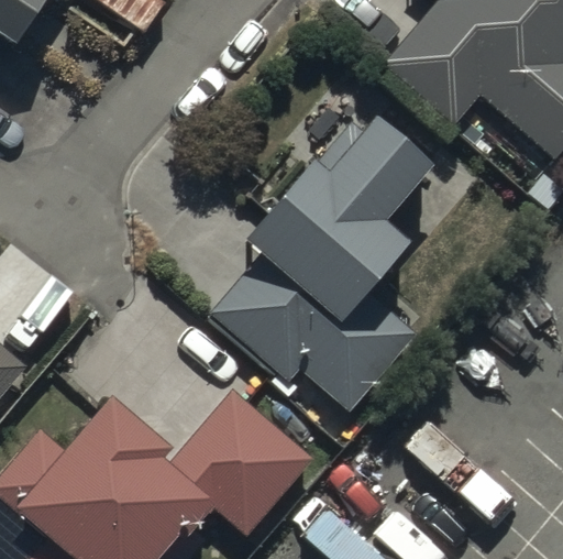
[(0,0),(0,41),(13,50),(45,0),(0,0)]
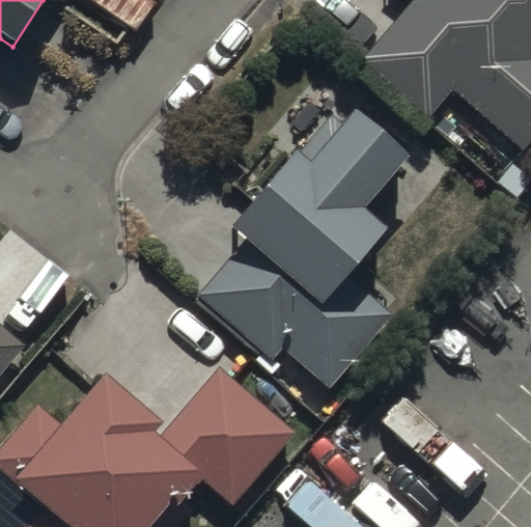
[(409,0),(359,59),(428,117),(452,88),(524,148),(530,140),(530,0),(409,0)]
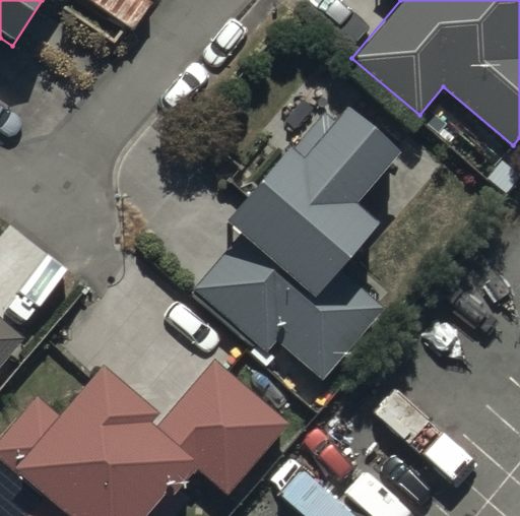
[(334,126),(321,114),(225,221),(241,235),(192,289),(253,344),(248,350),(265,366),(275,355),(270,350),(277,341),(323,382),(385,313),(341,273),(382,228),(354,204),(399,154),(349,110),(334,126)]
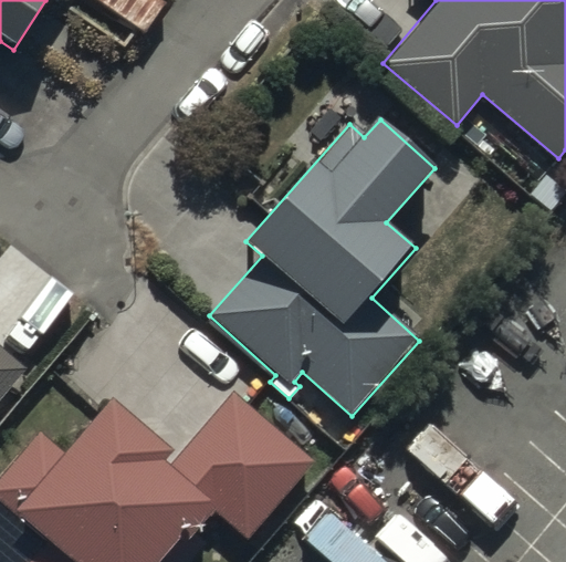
[(0,395),(25,365),(29,362),(0,336),(0,395)]
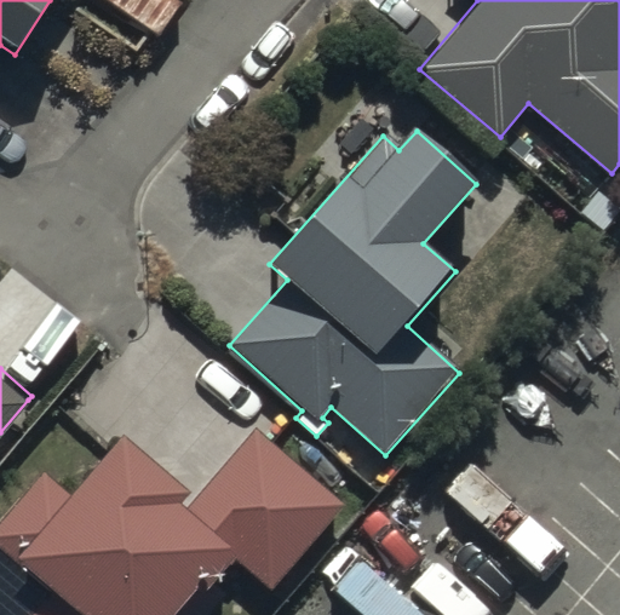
[(189,498),(121,440),(73,495),(42,469),(0,517),(0,549),(50,591),(28,614),(184,614),(233,559),(270,591),(345,504),(254,427),(196,495),(208,505),(196,518),(181,506),(189,498)]
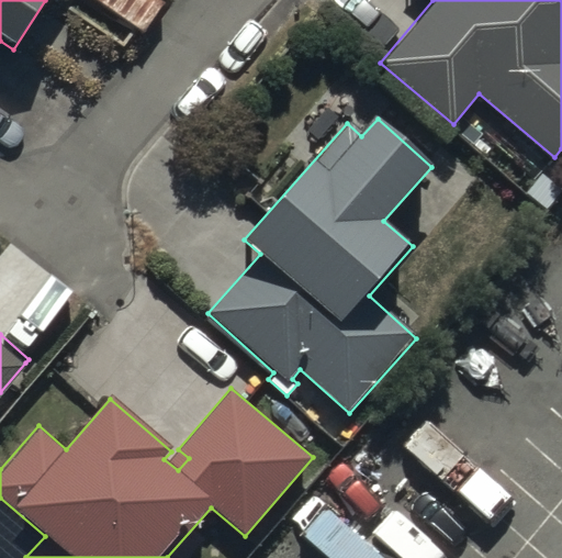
All buildings are outlined.
